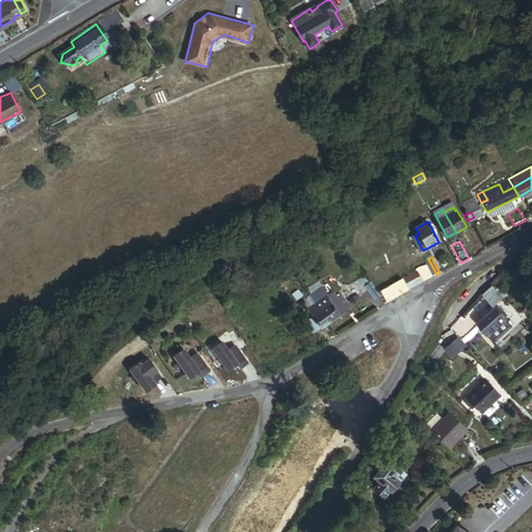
[(436,274),(428,259),(424,261),(431,276),(436,274)]
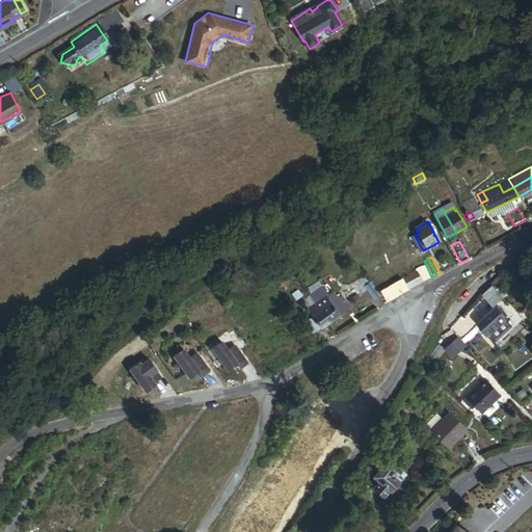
[(422,283),(416,271),(401,278),(407,290),(422,283)]
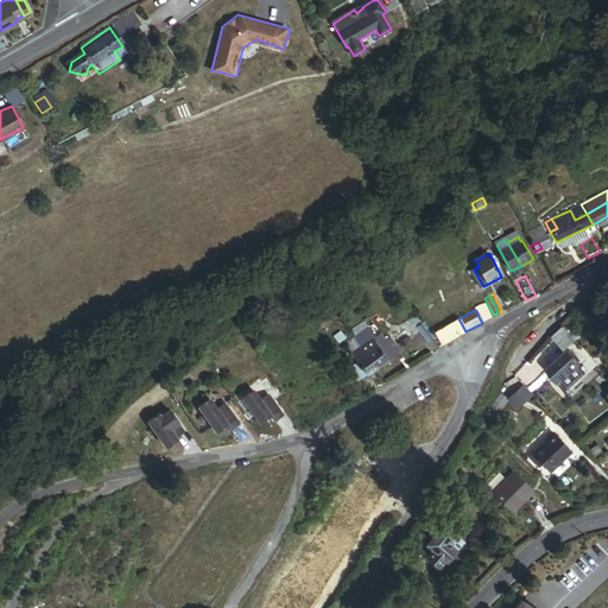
[(466,331),(458,318),(437,330),(444,343),(466,331)]
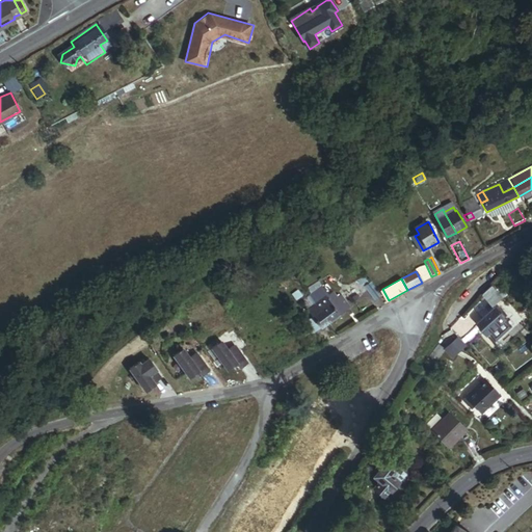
[(380,296),(371,283),(365,288),(374,300),(380,296)]
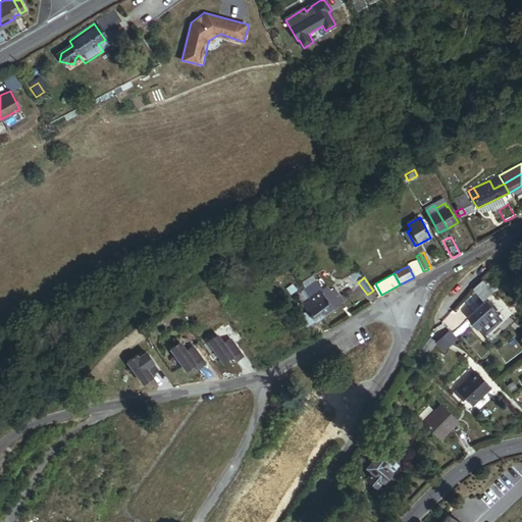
[(324,296),(319,290),(322,288),(316,278),(303,289),(308,297),(321,313),(337,301),(329,291),(328,289),(324,292),(326,295),(324,296)]
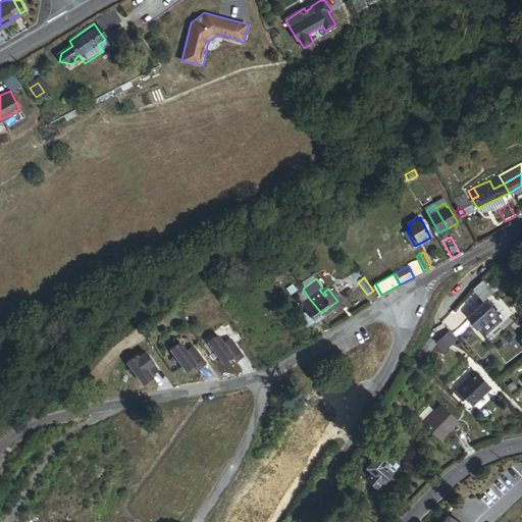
[(494,293),(483,280),(475,289),(485,301),(494,293)]
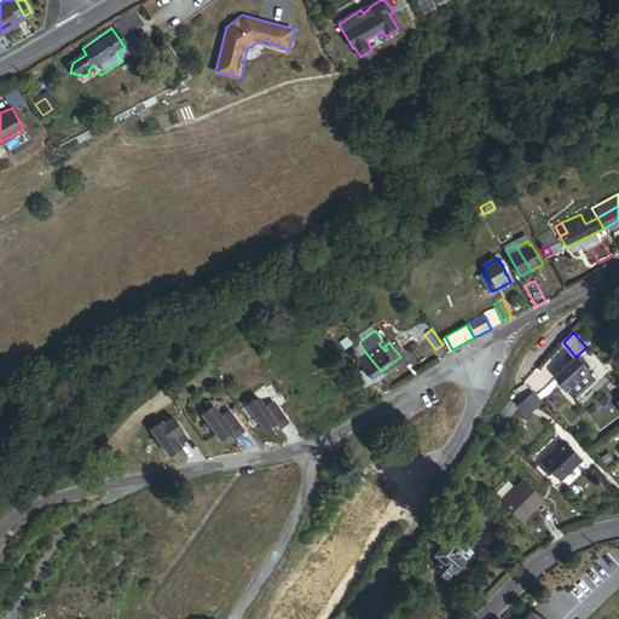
[(365,352),(359,342),(350,351),(357,358),(365,352)]
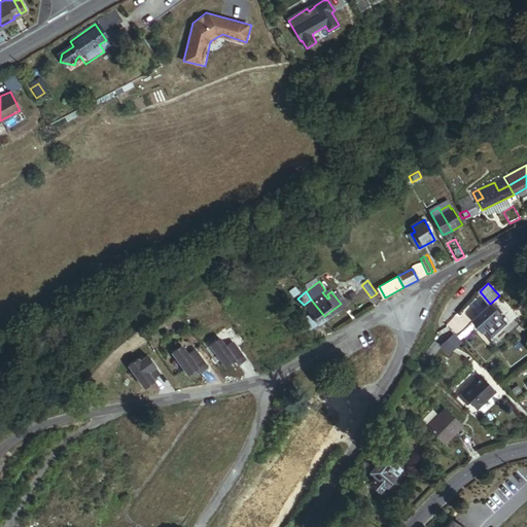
[(344,302),(337,291),(332,293),(341,304),(344,302)]
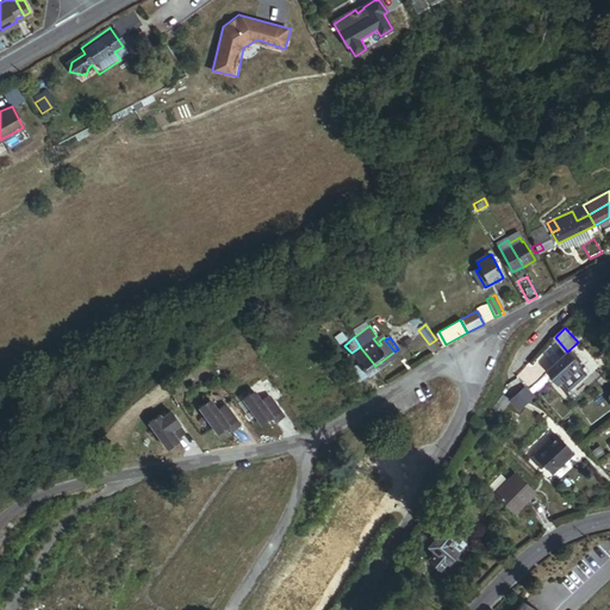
[(359,379),(375,366),(360,347),(352,353),(359,362),(349,368),(359,379)]
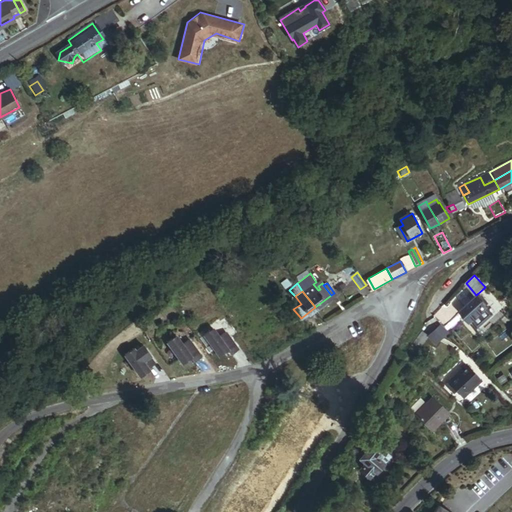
[(471,322),(485,309),(486,308),(481,302),(483,301),(480,297),(478,299),(477,298),(461,312),(470,322),(471,322)]
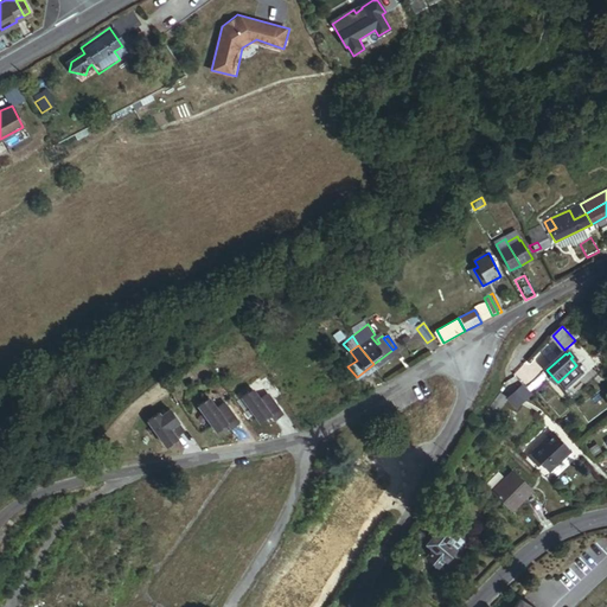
[(564,390),(582,375),(575,366),(558,382),(564,390)]
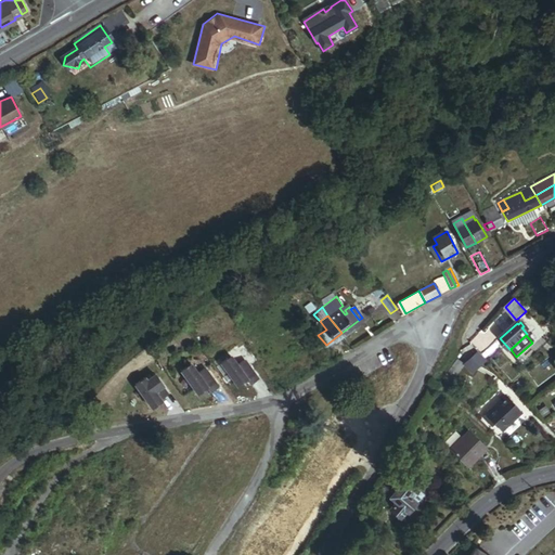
[(256,377),(243,359),(236,364),(230,356),(219,362),(236,385),(245,378),(248,383),(256,377)]
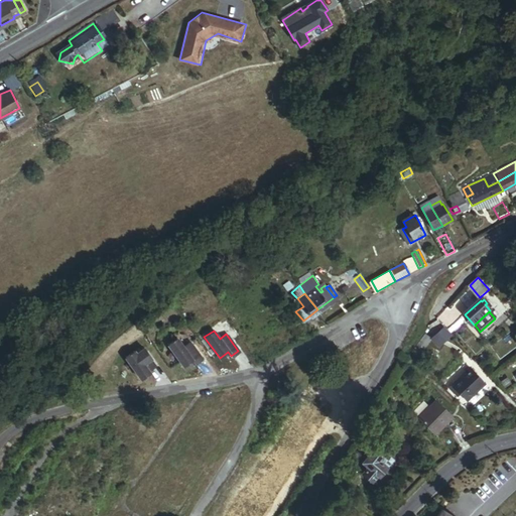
[(419,357),(432,339),(425,334),(412,352),(419,357)]
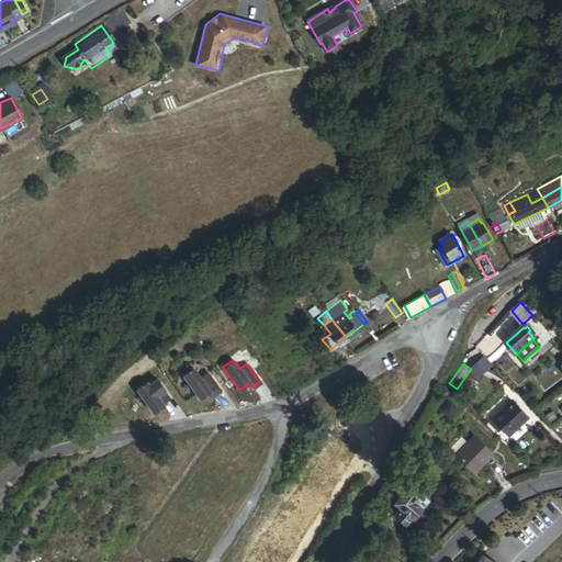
[(218,391),(205,372),(199,378),(192,369),(182,375),(199,397),(209,392),(211,396),(218,391)]
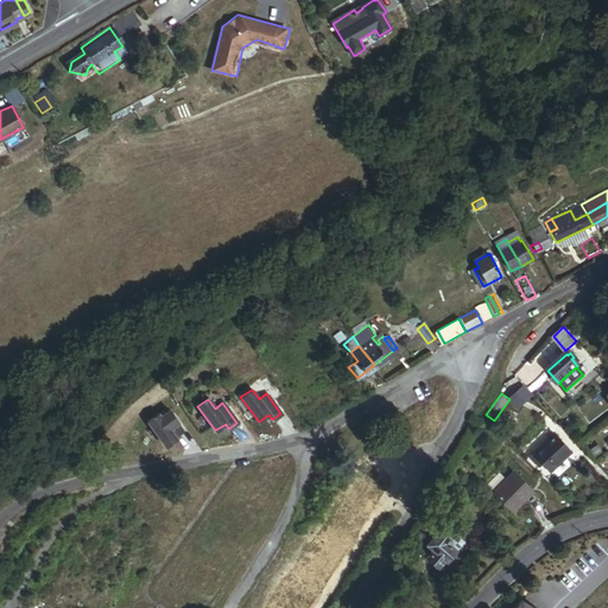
[(181,430),(166,411),(159,416),(157,413),(146,420),(164,445),(175,438),(173,436),(181,430)]
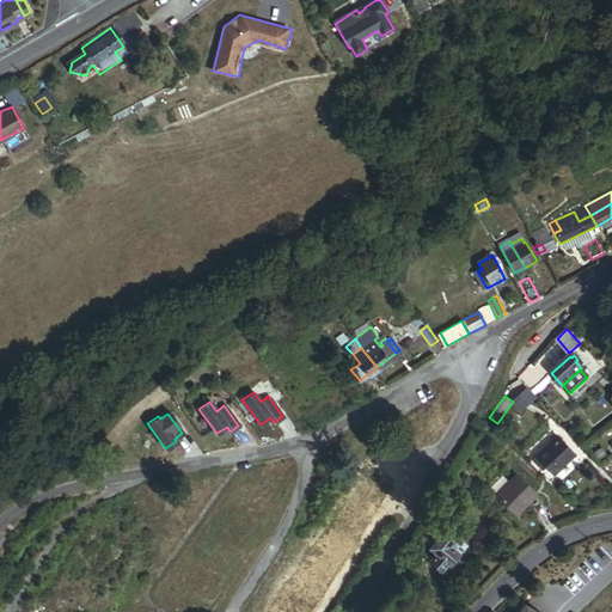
[(550,473),(574,456),(560,435),(536,453),(550,473)]
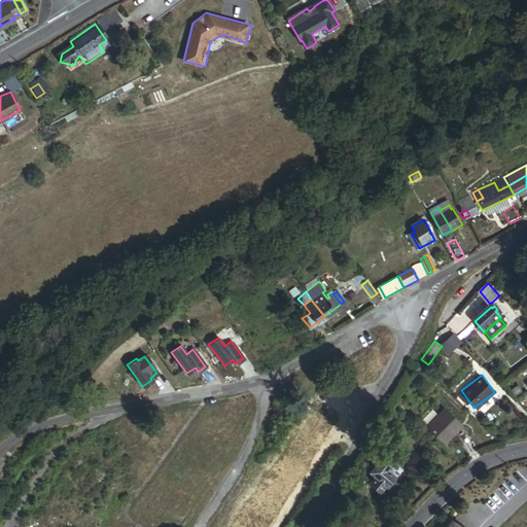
[(440,441),(456,424),(440,409),(424,425),(440,441)]
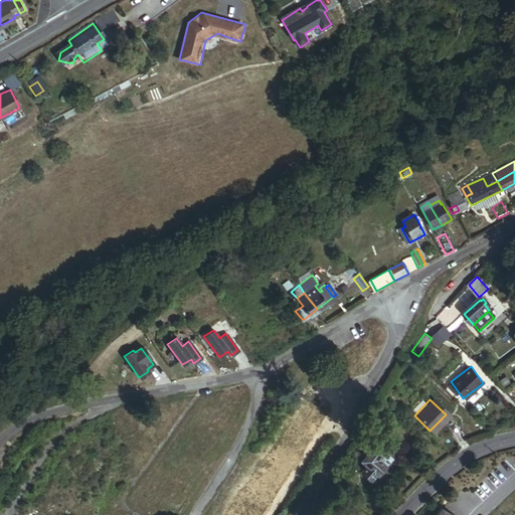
[(369,481),(390,459),(382,452),(377,457),(370,450),(375,445),(368,439),(353,455),(359,461),(356,464),(358,465),(361,463),(364,466),(359,472),(369,481)]
